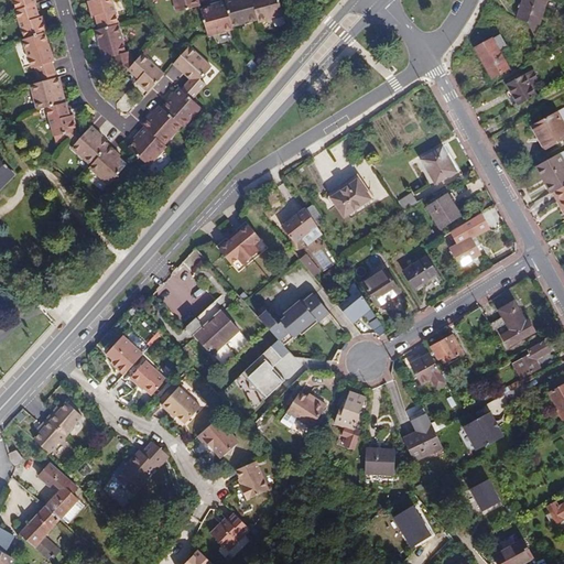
[(13,0),(18,10),(34,4),(36,3),(34,0),(13,0)]
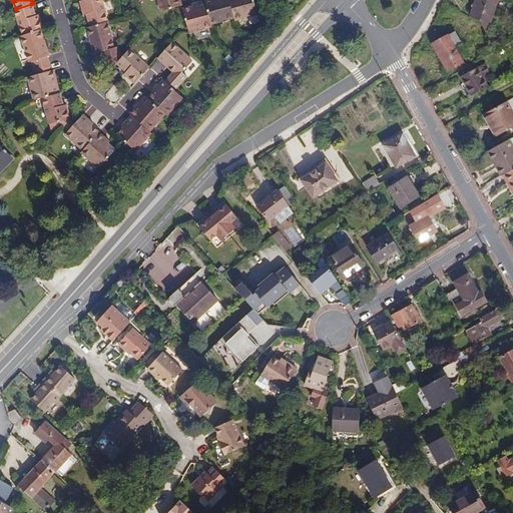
[(87,14),(90,26),(107,22),(108,21),(101,0),(83,0),(80,1),(84,15),(87,14)]
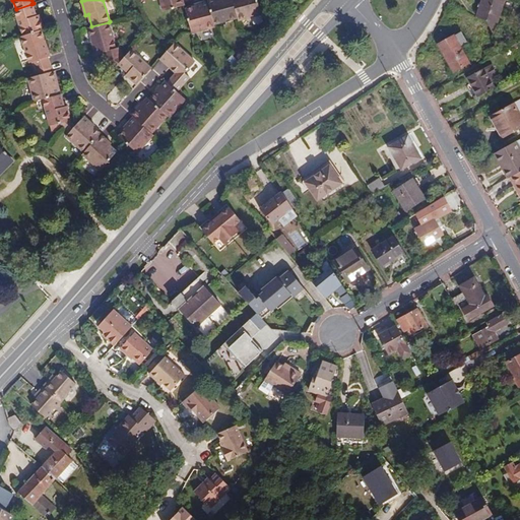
[(160,0),(164,11),(185,6),(183,0),(160,0)]
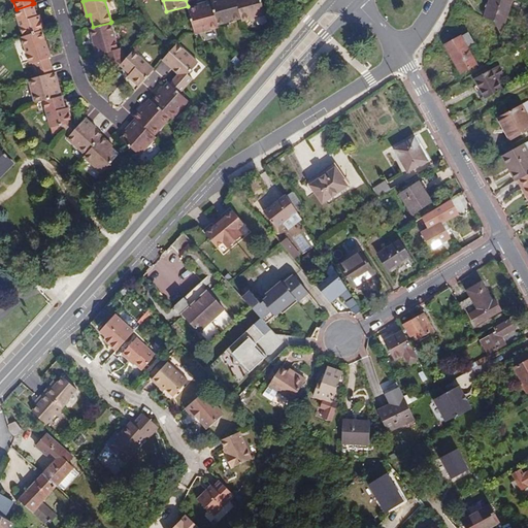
[(210,0),(210,1),(218,25),(241,19),(235,0),(223,0),(224,0),(220,1),(219,0),(210,0)]
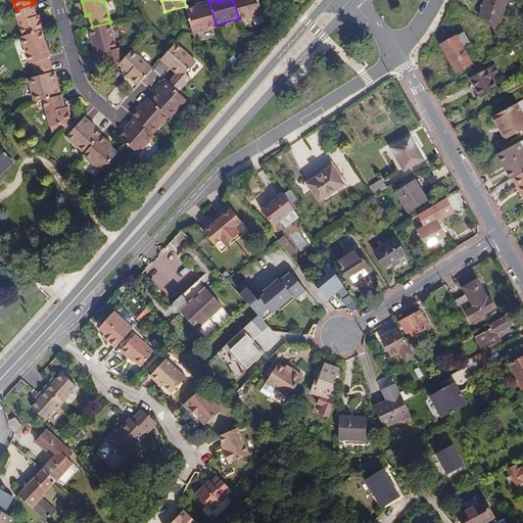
[(233,0),(239,18),(239,20),(263,14),(258,0),(233,0)]
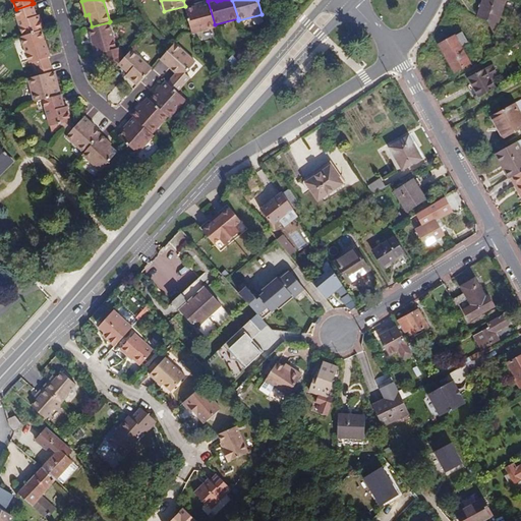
[(482,0),(477,17),(486,21),(495,35),(505,0),(482,0)]
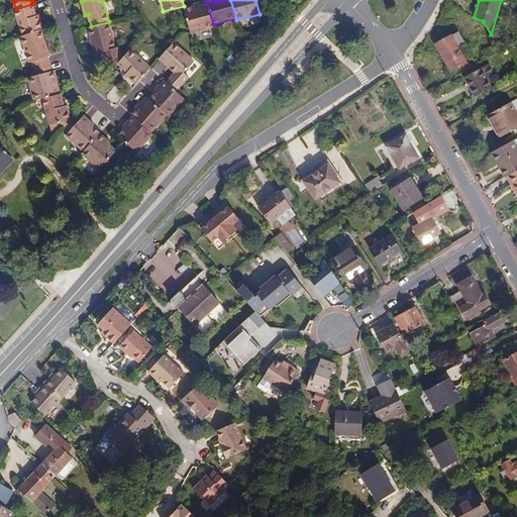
[(184,10),(190,33),(213,27),(213,24),(206,1),(199,3),(200,8),(196,9),(195,7),(194,7),(184,10)]
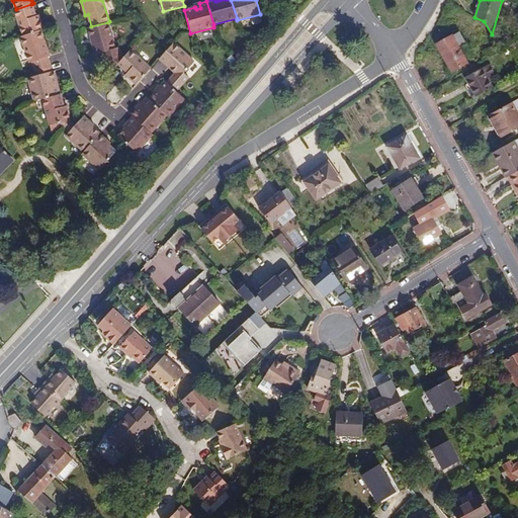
[(35,16),(31,4),(16,9),(14,10),(22,36),(40,30),(42,29),(38,15),(35,16)]
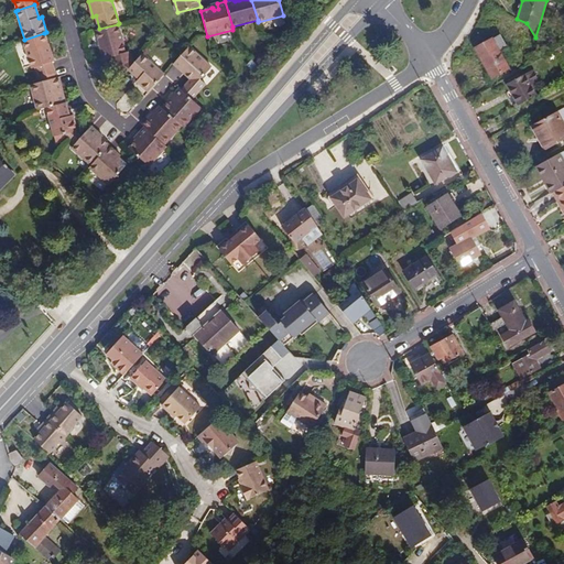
[(112,57),(126,53),(118,24),(99,29),(96,30),(104,60),(112,57)]
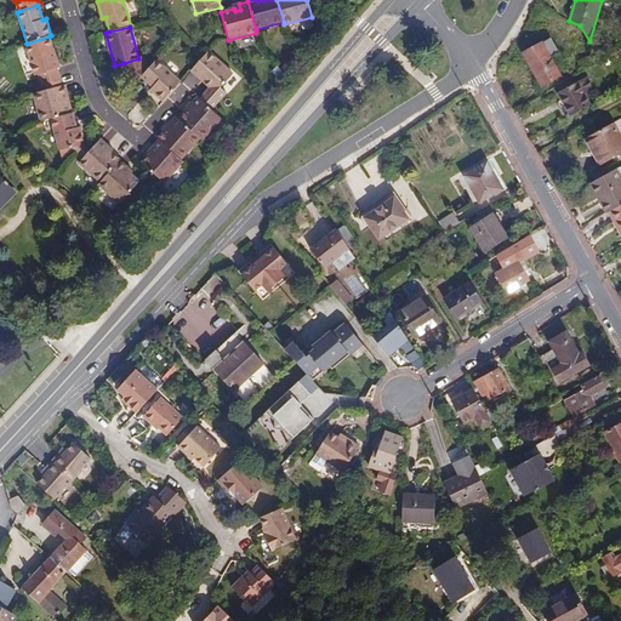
[(39,74),(44,91),(61,86),(56,69),(58,68),(49,36),(27,44),(24,44),(35,75),(39,74)]
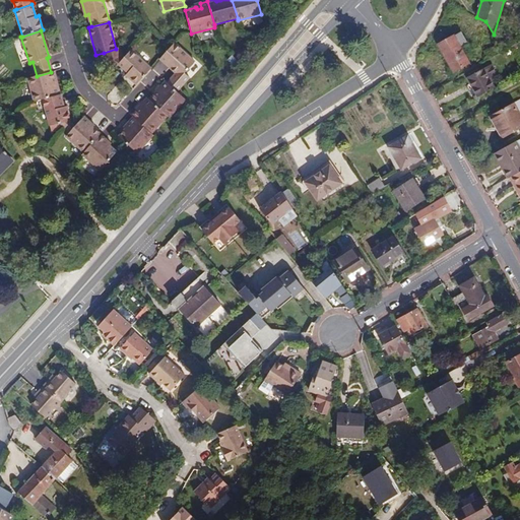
[(461,31),(438,45),(454,72),(469,63),(460,48),(468,44),(461,31)]
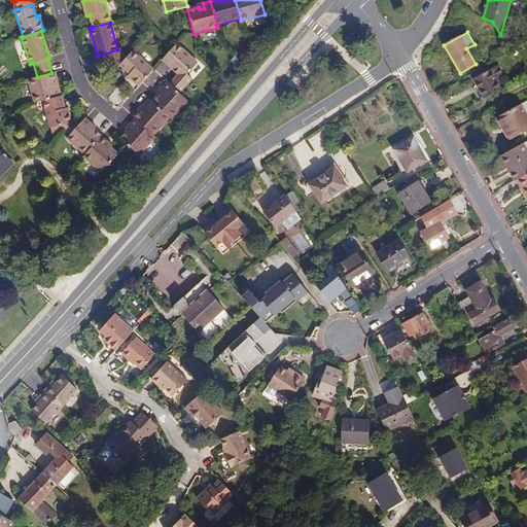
[(170,84),(180,94),(192,79),(187,74),(198,63),(177,44),(163,60),(173,69),(174,67),(180,72),(170,84)]
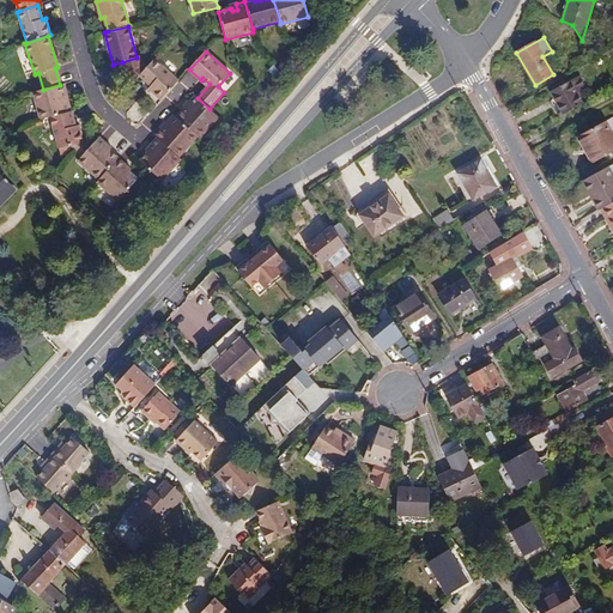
[(126,77),(133,83),(139,76),(147,67),(144,66),(141,56),(137,58),(122,62),(126,77)]
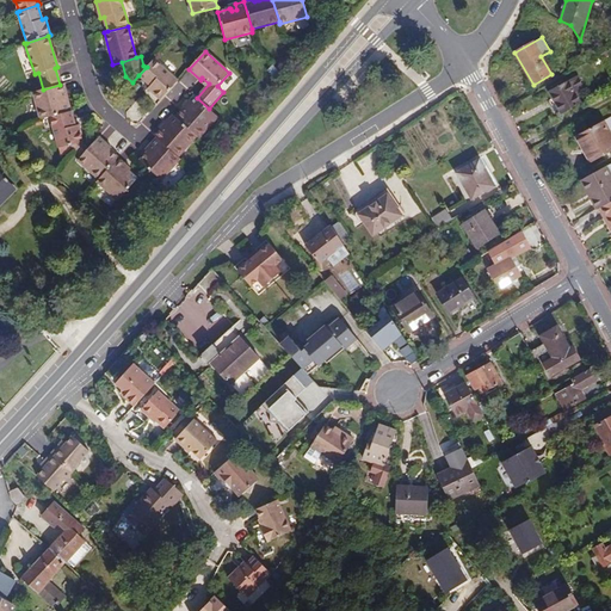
[(148,88),(161,100),(178,81),(154,60),(147,67),(139,75),(150,86),(148,88)]
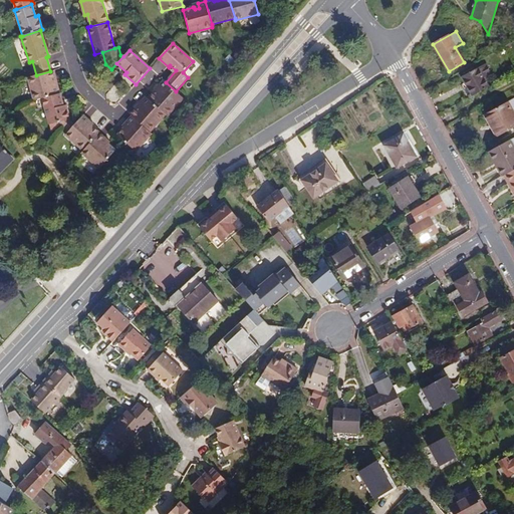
[(492,73),(486,63),(462,76),(472,96),(489,86),(484,78),(492,73)]
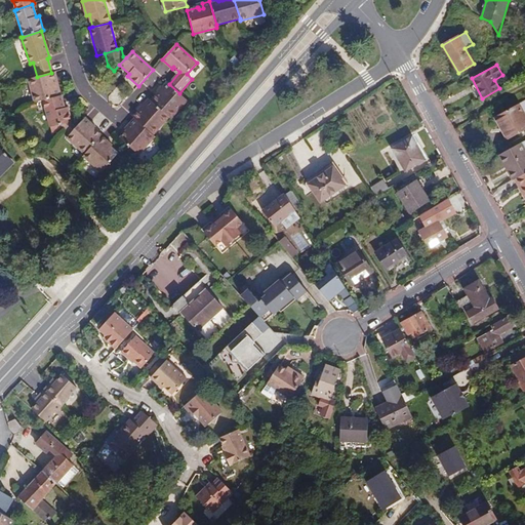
[(37,77),(29,79),(35,103),(44,99),(58,96),(55,86),(55,84),(53,85),(52,81),(56,80),(54,72),(51,73),(37,77)]
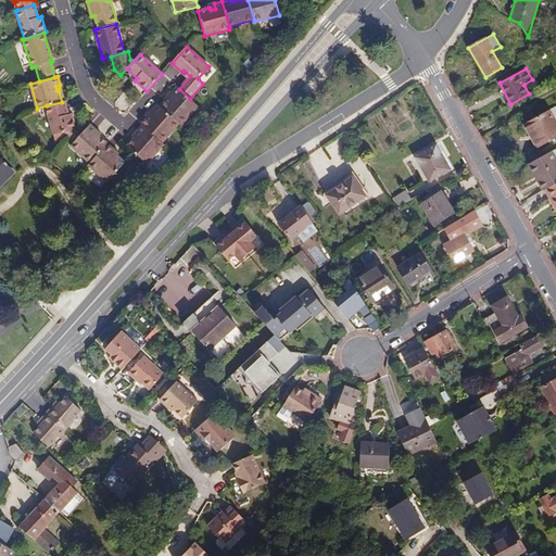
[(171,98),(179,89),(177,87),(168,97),(171,98)]
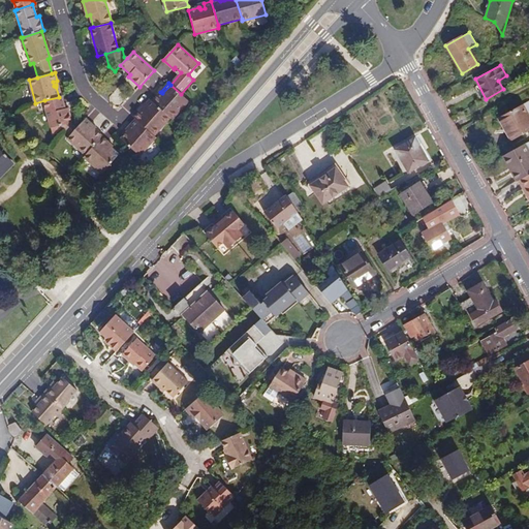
[(157,95),(152,101),(170,117),(172,119),(188,100),(181,94),(170,85),(162,93),(164,95),(161,98),(157,95)]
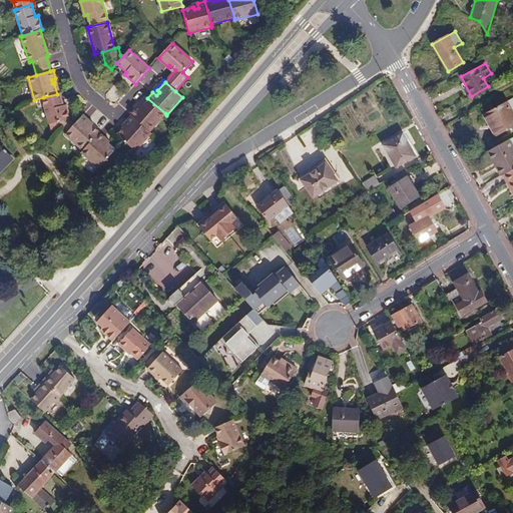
[(57,94),(43,97),(50,124),(57,122),(68,119),(71,118),(67,104),(64,105),(61,93),(57,94)]
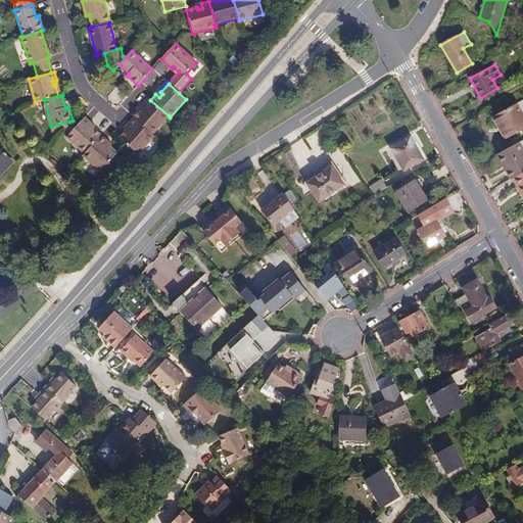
[(142,108),(150,100),(148,98),(140,107),(142,108)]
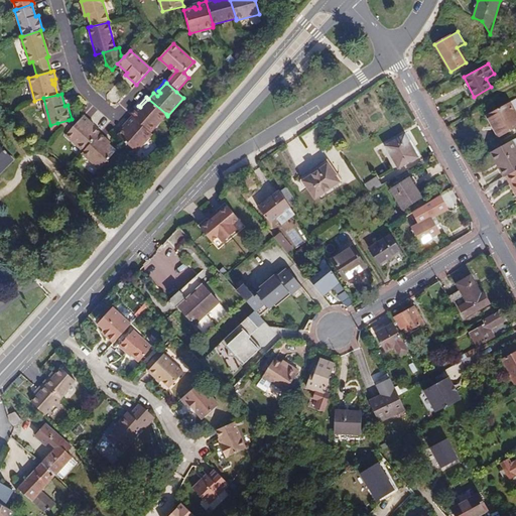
[(132,116),(150,132),(166,114),(148,99),(140,107),(142,109),(139,112),(136,109),(130,115),(132,116)]
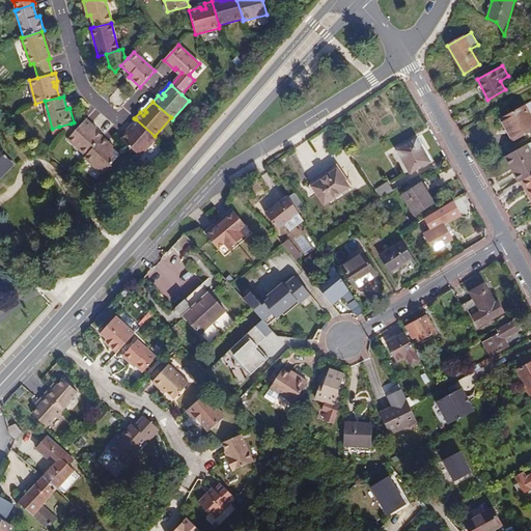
[(530,116),(525,105),(504,116),(511,130),(508,132),(513,142),(530,132),(530,116)]
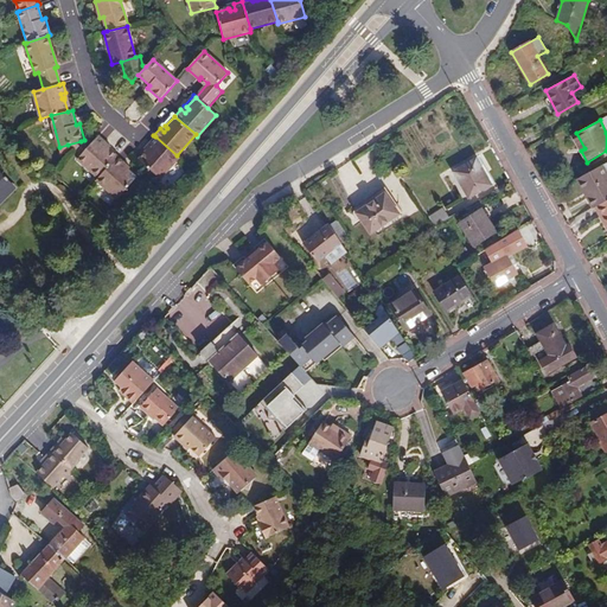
[(573,135),(581,151),(585,148),(576,133),(573,135)]
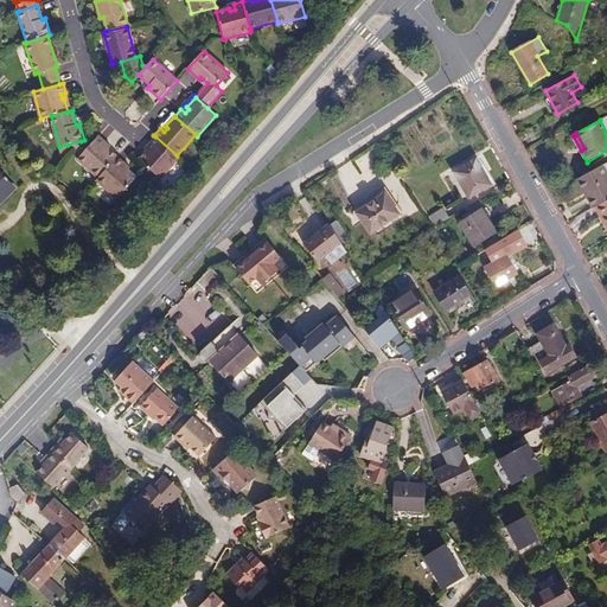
[(98,178),(117,157),(108,149),(107,148),(106,151),(102,147),(106,142),(98,136),(88,148),(82,155),(77,159),(98,178)]
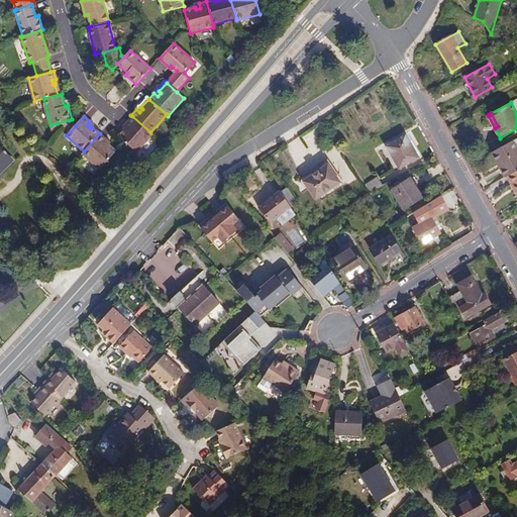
[(118,136),(136,152),(152,134),(150,132),(132,116),(127,122),(130,126),(128,129),(126,127),(125,128),(118,136)]
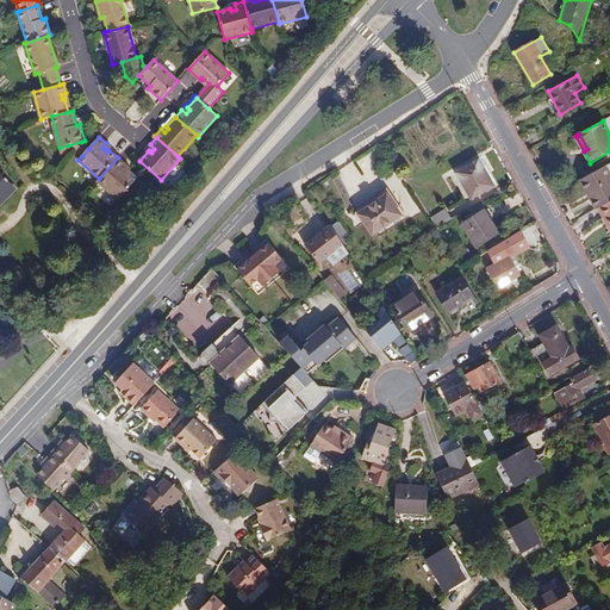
[(68,145),(82,156),(88,149),(81,142),(68,145)]
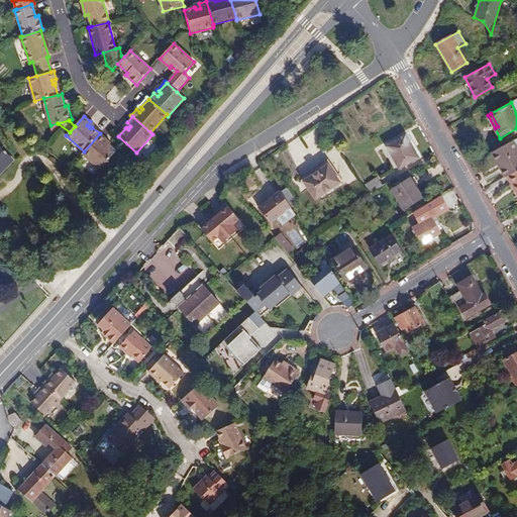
[(100,170),(116,151),(108,144),(107,143),(106,145),(103,142),(106,139),(100,133),(84,151),(83,153),(100,170)]
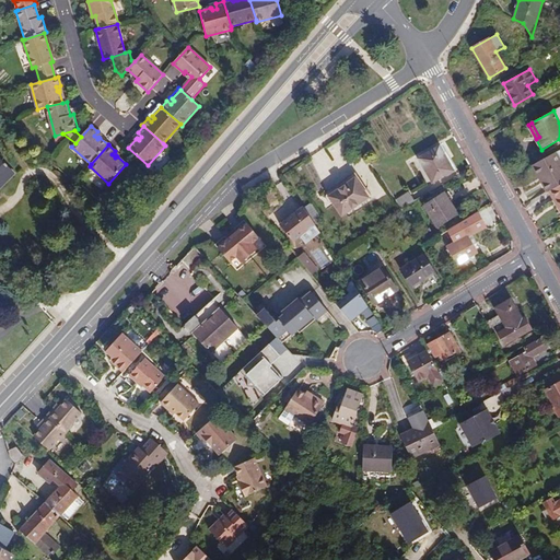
[(453,171),(439,147),(419,159),(433,183),(453,171)]
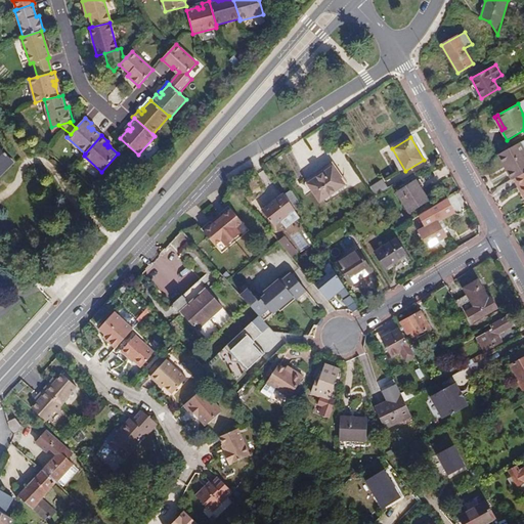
[(523,149),(520,142),(499,154),(506,165),(504,166),(512,180),(513,179),(523,172),(523,149)]
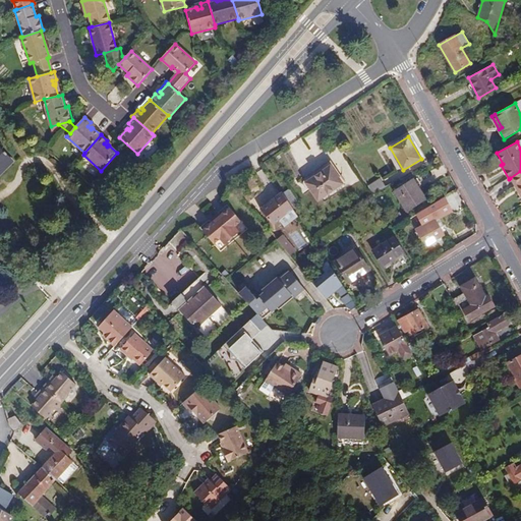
[(0,174),(13,162),(0,148),(0,174)]
